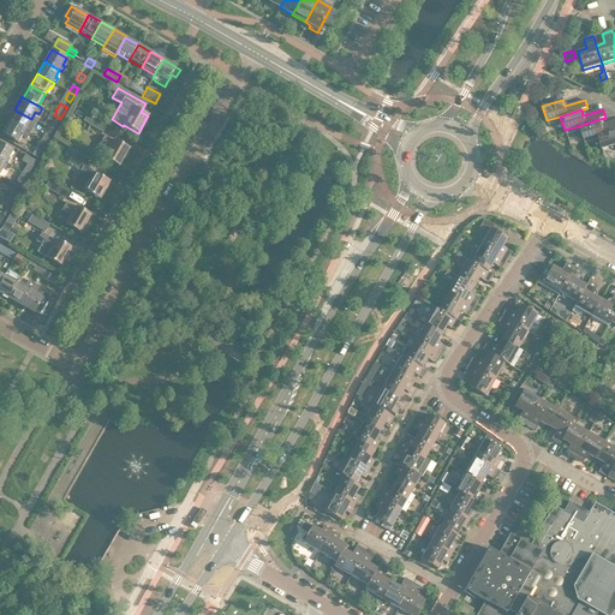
[(10,121),(27,132),(29,126),(27,125),(31,119),(16,111),(10,121)]
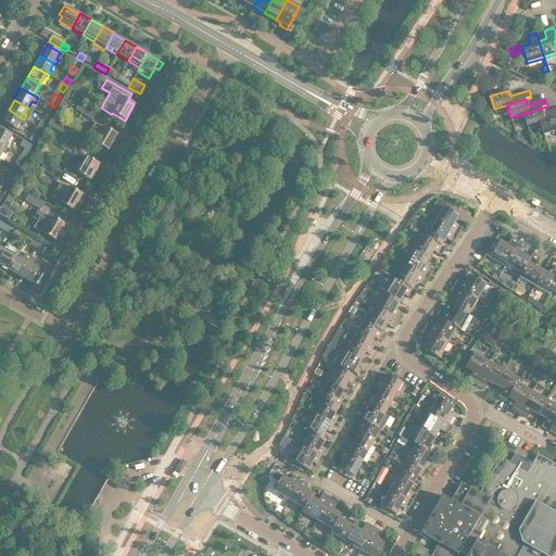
[(75,110),(92,121),(97,113),(79,103),(75,110)]
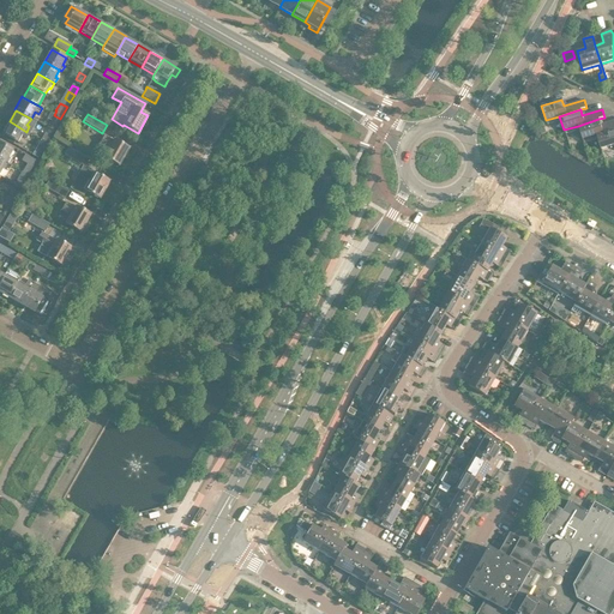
[(60,119),(54,115),(50,122),(56,126),(60,119)]
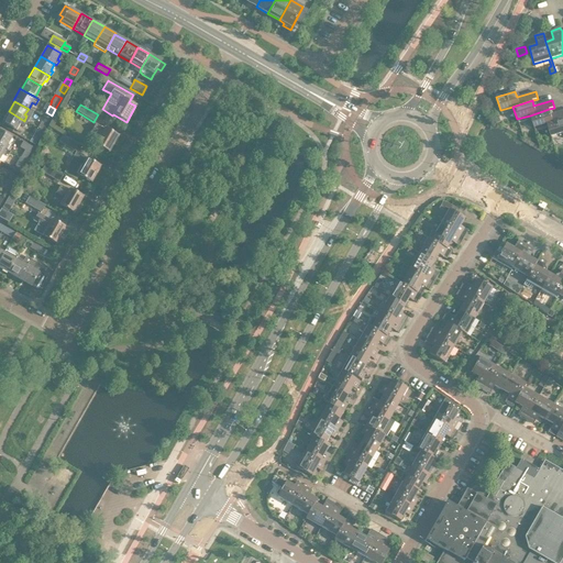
[(549,109),(530,116),(533,128),(548,124),(562,119),(562,110),(550,114),(549,109)]
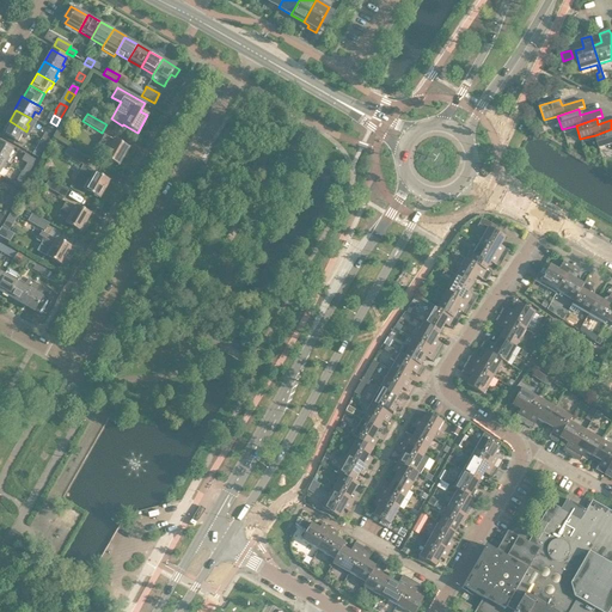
[(23,136),(26,132),(10,121),(2,134),(1,136),(12,144),(14,140),(17,142),(20,135),(23,136)]
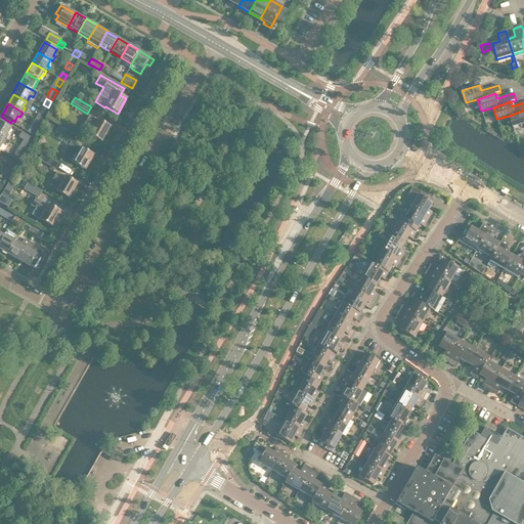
[(523,111),(510,116),(513,126),(523,122),(523,111)]
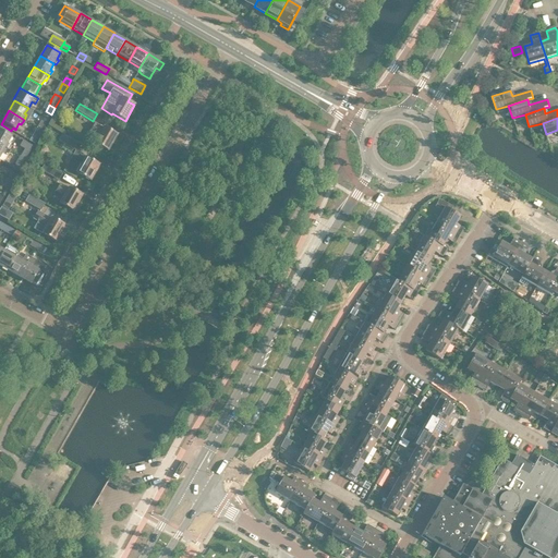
[(86,138),(108,152),(117,135),(104,128),(102,130),(94,124),(86,138)]
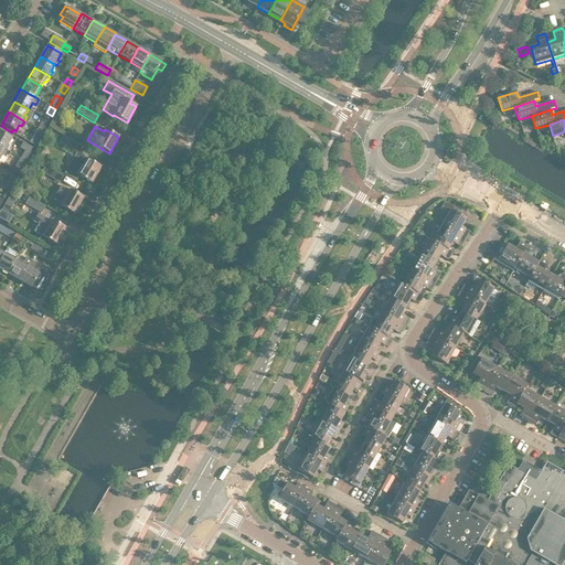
[(42,131),(38,129),(33,135),(34,136),(30,144),(34,146),(42,131)]
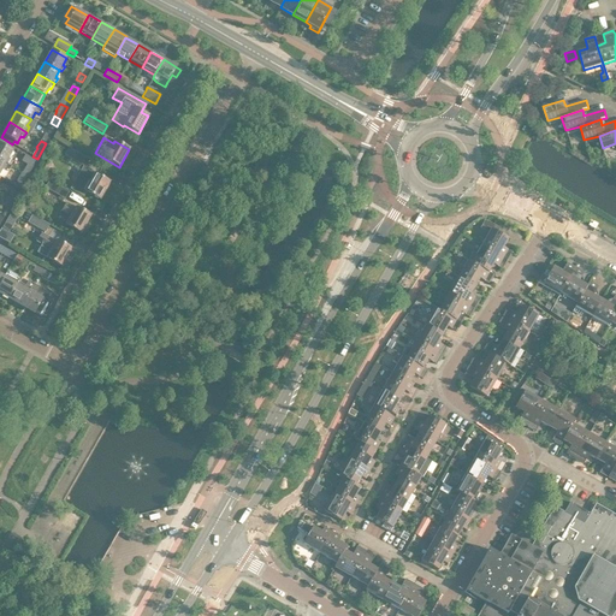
[(0,160),(5,164),(7,165),(11,160),(9,158),(12,152),(0,144),(0,160)]
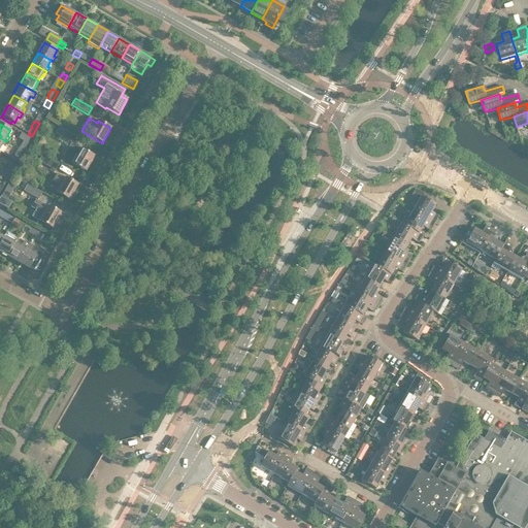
[(55,133),(69,141),(72,135),(58,127),(55,133)]
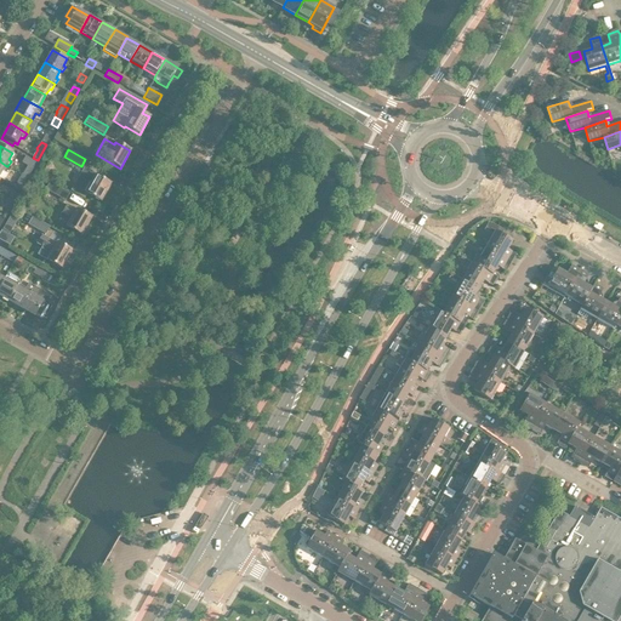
[(27,166),(22,175),(27,178),(36,163),(24,157),(21,163),(27,166)]
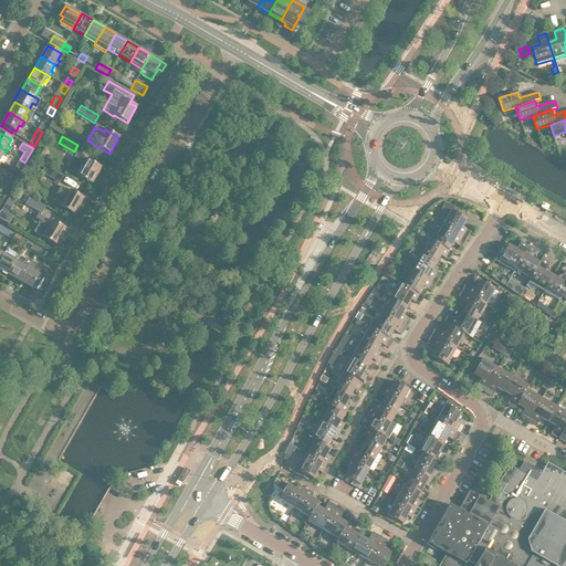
[(0,157),(1,156),(6,158),(9,154),(7,152),(4,150),(0,147),(0,157)]
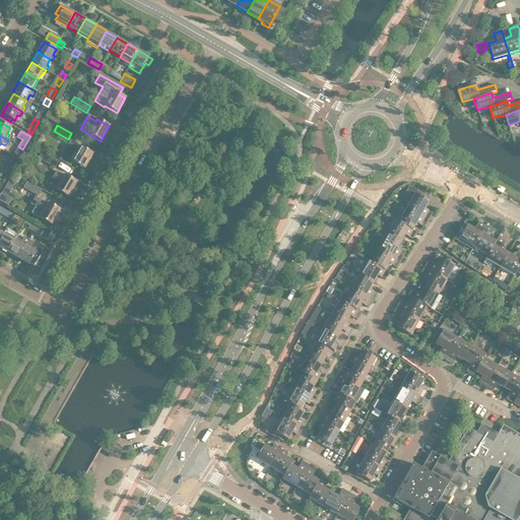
[(70,141),(60,159),(70,166),(72,163),(83,170),(92,154),(70,141)]
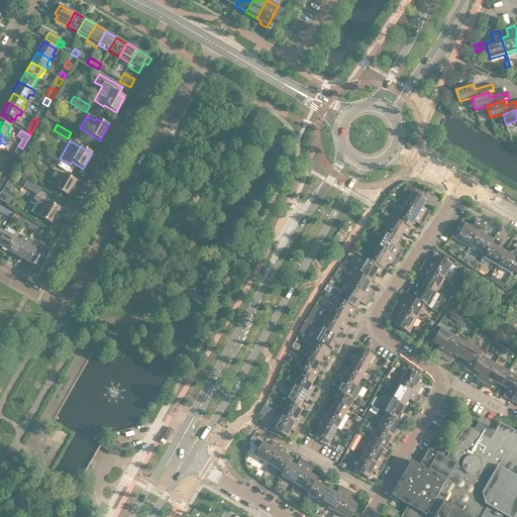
[(18,145),(14,151),(19,154),(22,148),(18,145)]
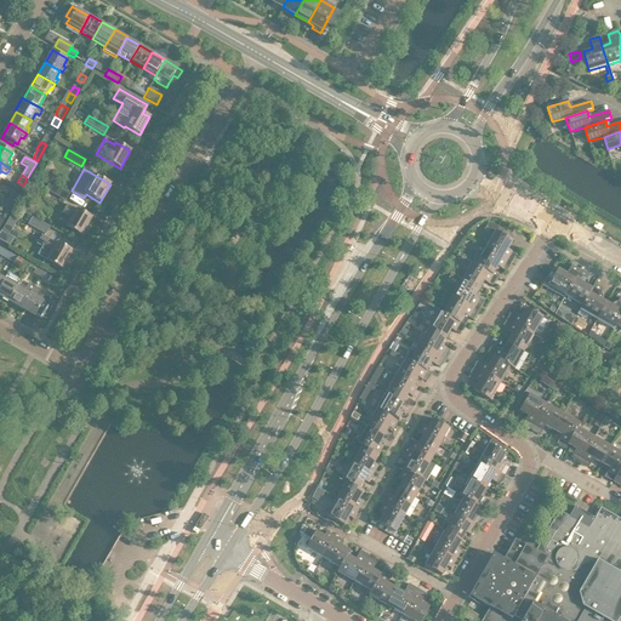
[(45,191),(64,201),(69,194),(49,182),(45,189),(45,191)]
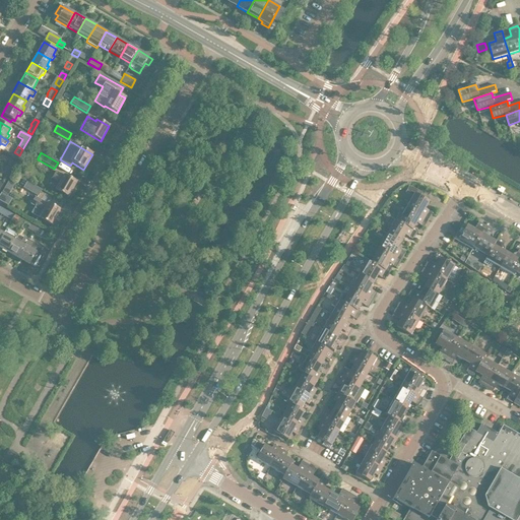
[(6,168),(11,170),(14,164),(9,161),(6,168)]
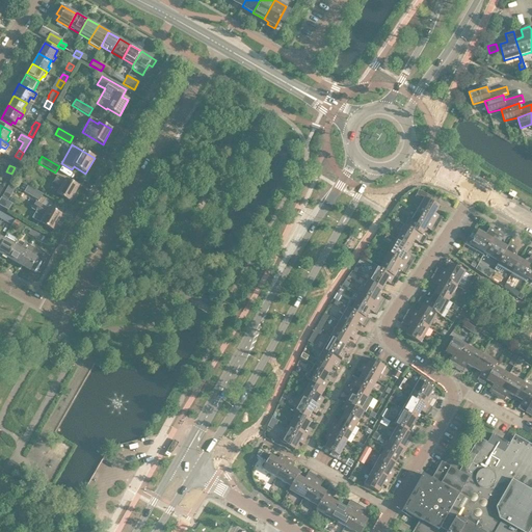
[(60,188),(57,194),(69,202),(78,186),(65,179),(64,181),(56,176),(52,183),(60,188)]
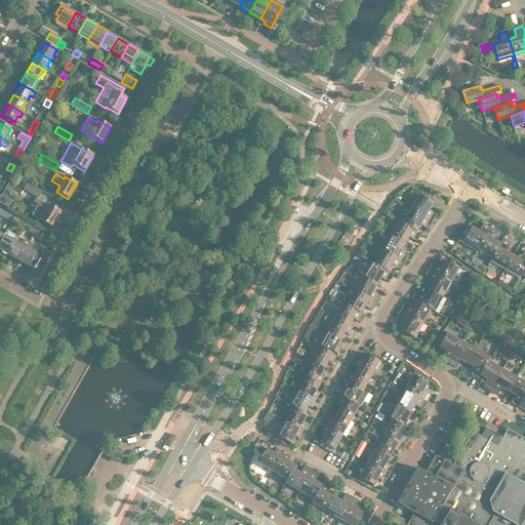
[(23,190),(38,199),(42,192),(27,184),(23,190)]
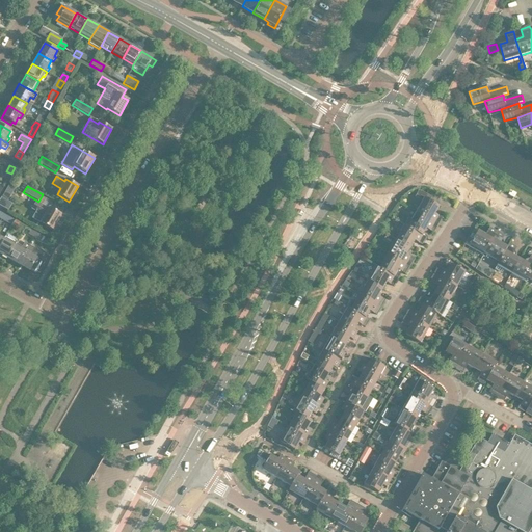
[(431,197),(426,194),(427,192),(424,190),(423,192),(418,189),(414,197),(418,200),(420,195),(423,197),(429,201),(431,197)]
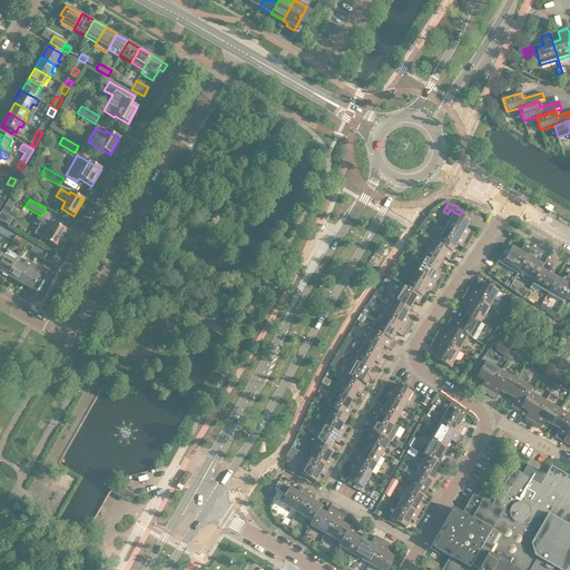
[(8,215),(11,208),(5,205),(1,210),(8,215)]
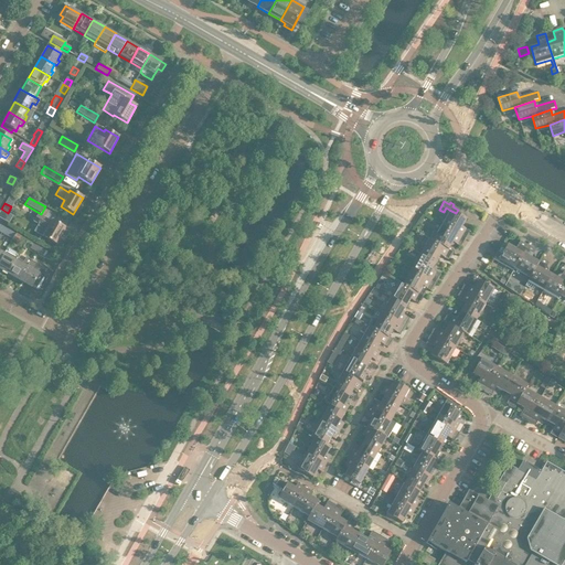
[(12,216),(1,210),(0,211),(0,219),(8,224),(12,216)]
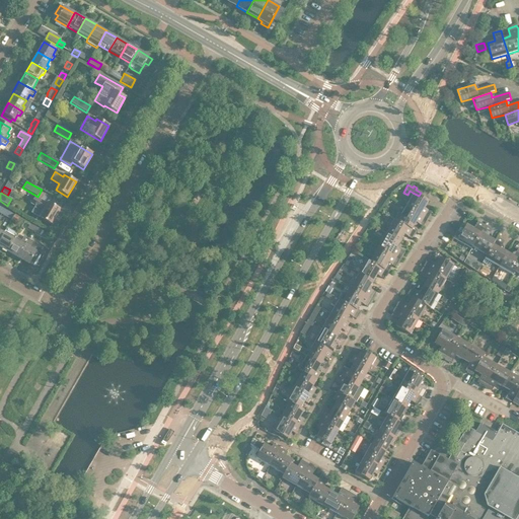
[(404,207),(427,219),(431,212),(424,208),(428,201),(413,193),(404,207)]
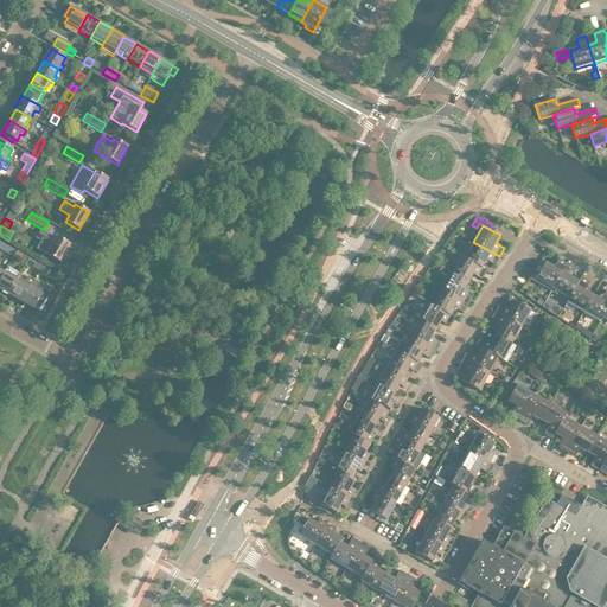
[(40,230),(36,237),(40,241),(37,248),(46,254),(59,262),(70,246),(56,236),(55,238),(45,232),(40,230)]
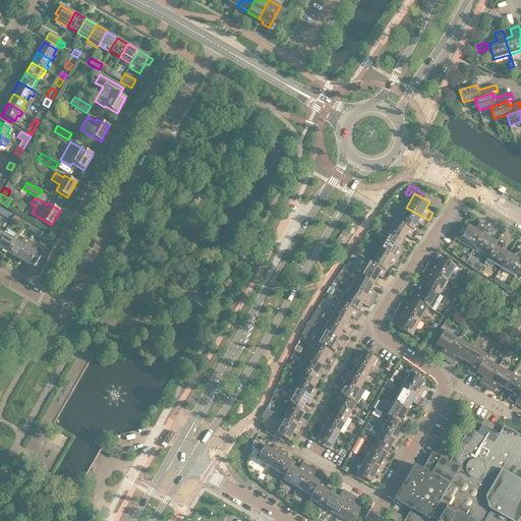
[(424,227),(428,220),(406,208),(402,215),(400,214),(399,214),(398,215),(395,220),(413,230),(417,223),(424,227)]
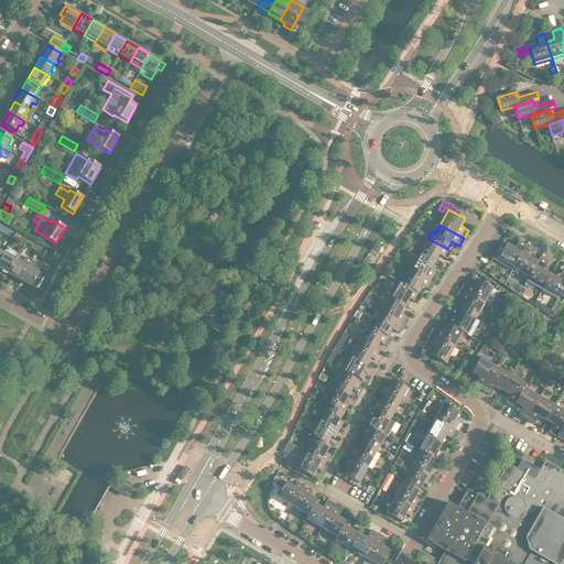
[(21,237),(14,234),(12,239),(11,240),(18,243),(21,237)]
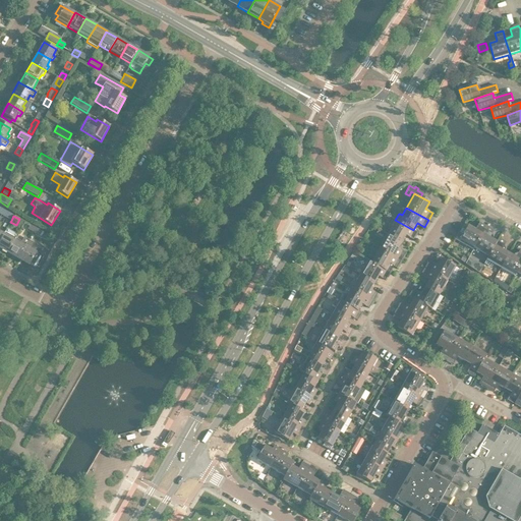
[(417,232),(413,230),(395,220),(387,234),(402,243),(406,236),(412,240),(417,232)]
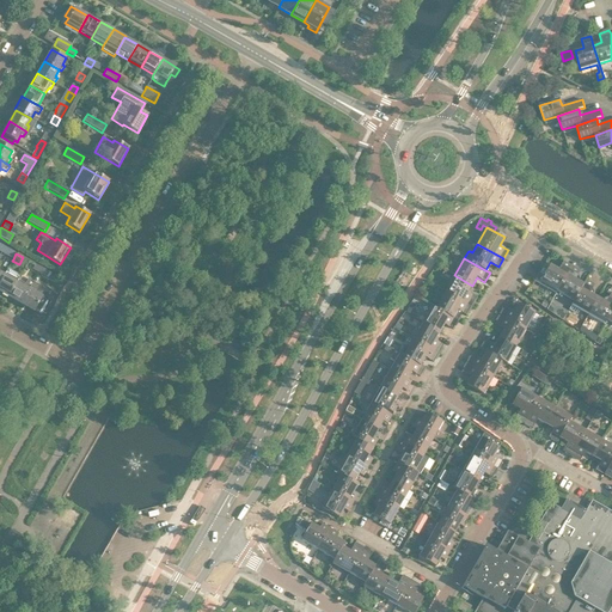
[(534,279),(556,292),(570,267),(562,262),(557,269),(545,262),(539,273),(538,273),(534,279)]
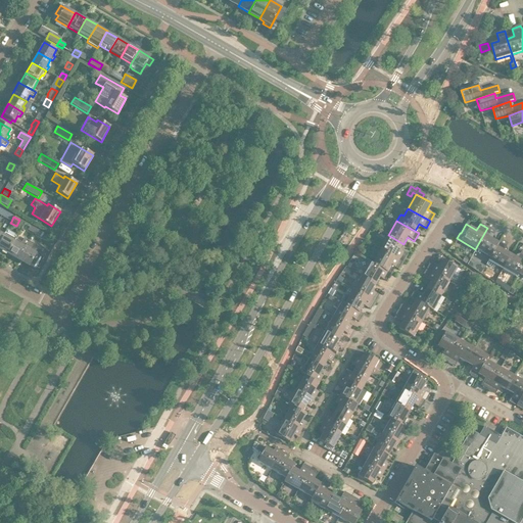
[(475,249),(488,256),(497,242),(491,239),(494,232),(487,228),(475,249)]
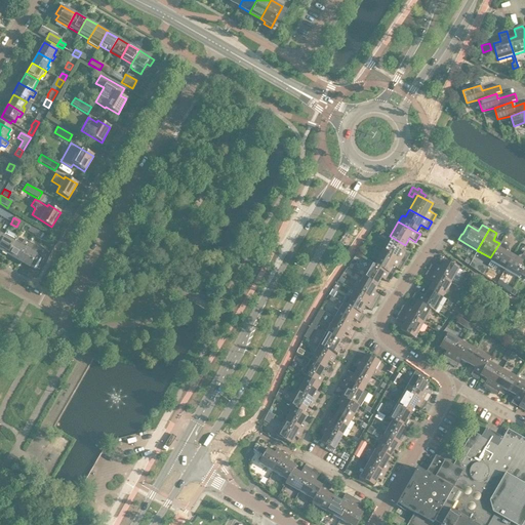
[(42,233),(35,230),(33,235),(39,238),(42,233)]
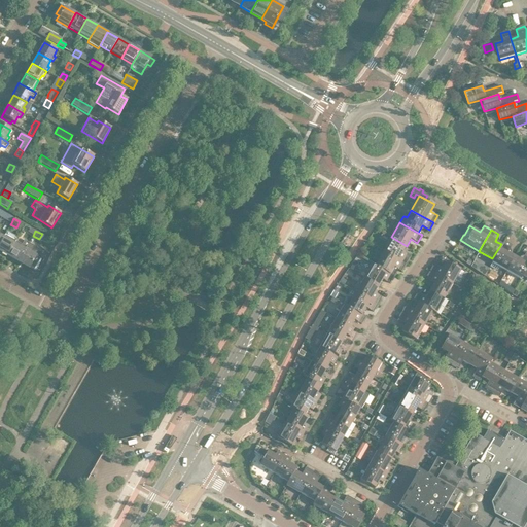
[(0,253),(6,256),(14,243),(16,238),(6,232),(3,237),(0,242),(0,253)]
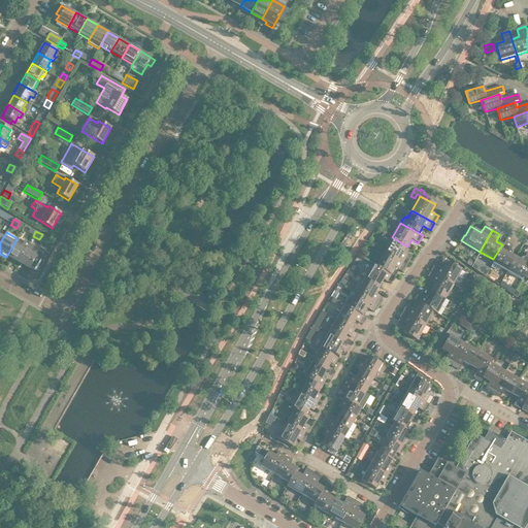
[(384,252),(406,264),(410,257),(403,253),(407,246),(392,237),(384,252)]
